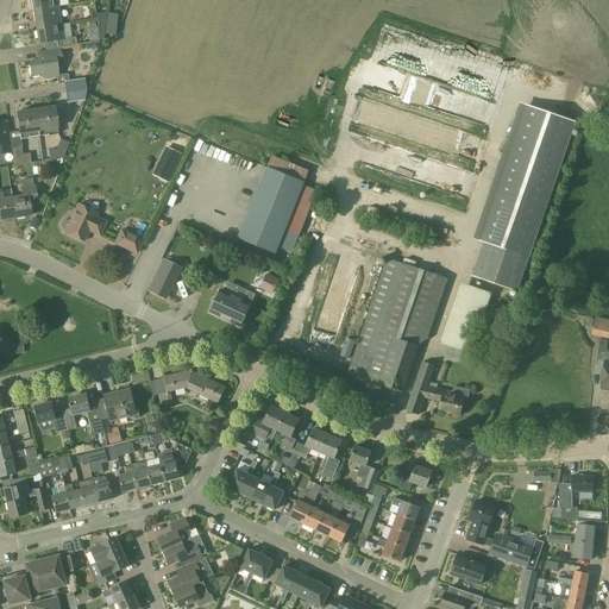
[(30,0),(32,11),(58,6),(57,0),(30,0)]
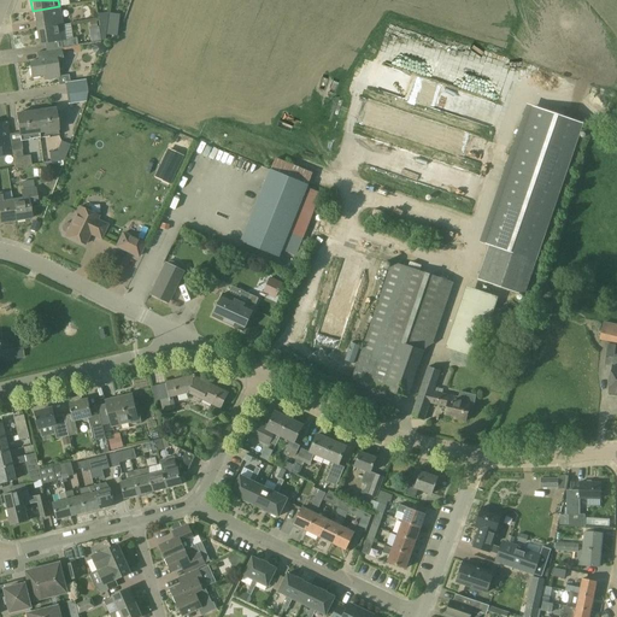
[(63,25),(59,6),(33,11),(36,30),(63,25)]
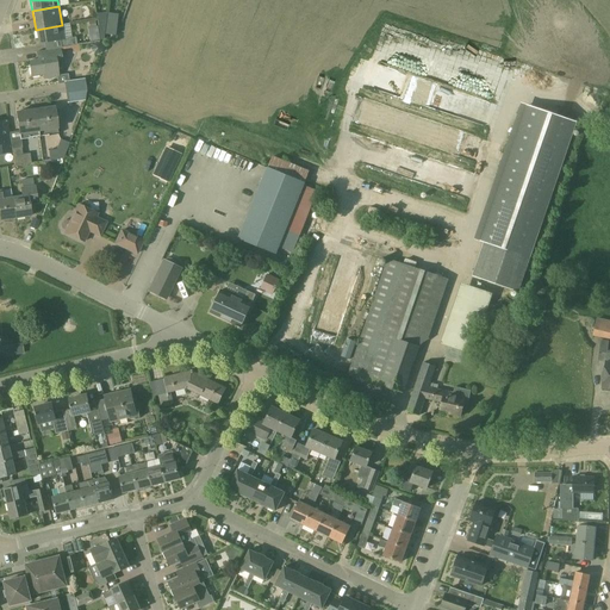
[(62,25),(36,30),(38,44),(61,41),(62,48),(76,45),(75,38),(63,39),(62,25)]
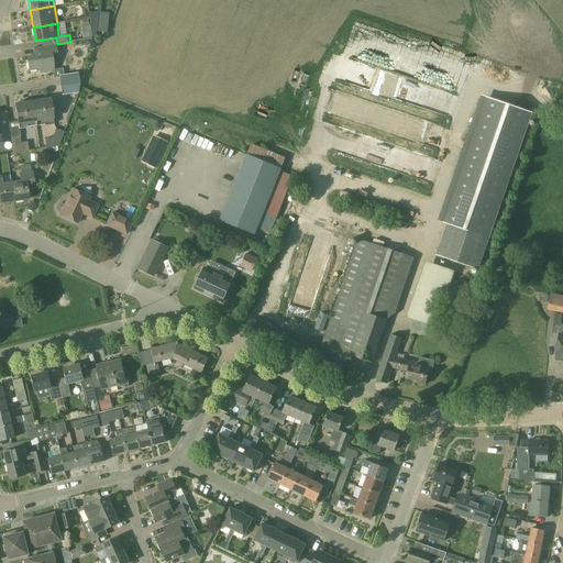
[(107,32),(108,24),(98,23),(97,32),(107,32)]
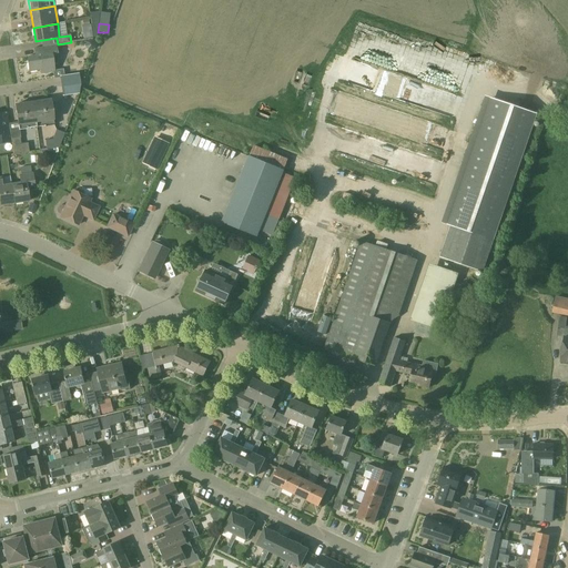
[(91,51),(94,49),(95,44),(93,41),(90,40),(85,42),(84,47),(87,50),(91,51)]
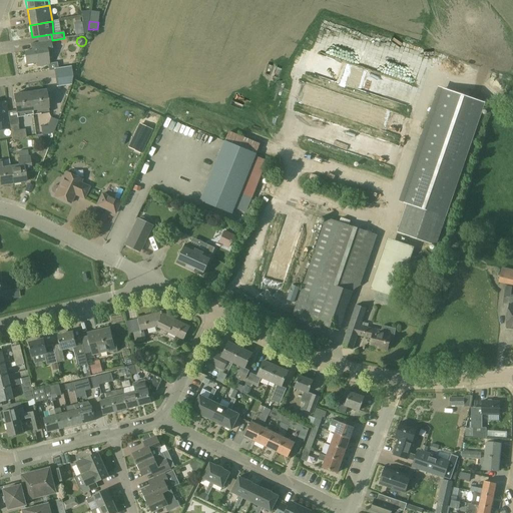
[(52,50),(50,41),(50,40),(38,42),(30,43),(32,50),(24,52),(26,65),(36,63),(37,67),(49,65),(47,51),(52,50)]
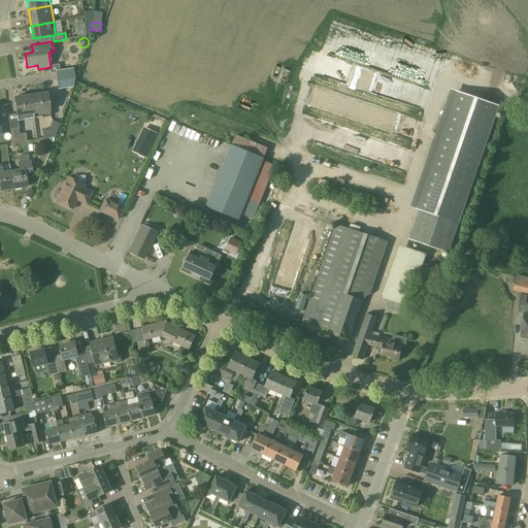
[(57,72),(58,80),(74,78),(74,76),(73,69),(57,72)]
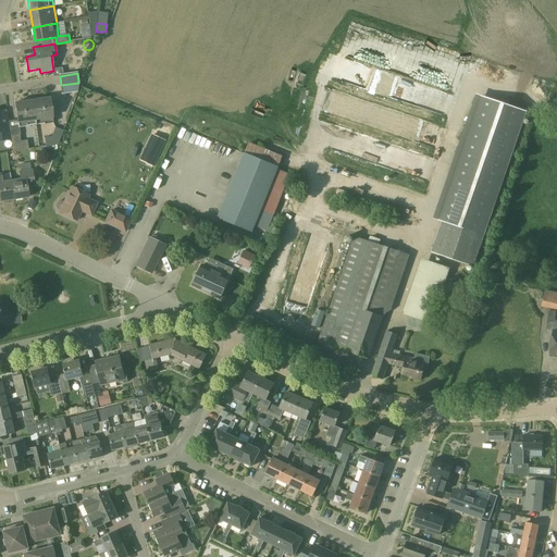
[(78,83),(61,85),(63,94),(77,91),(78,83)]
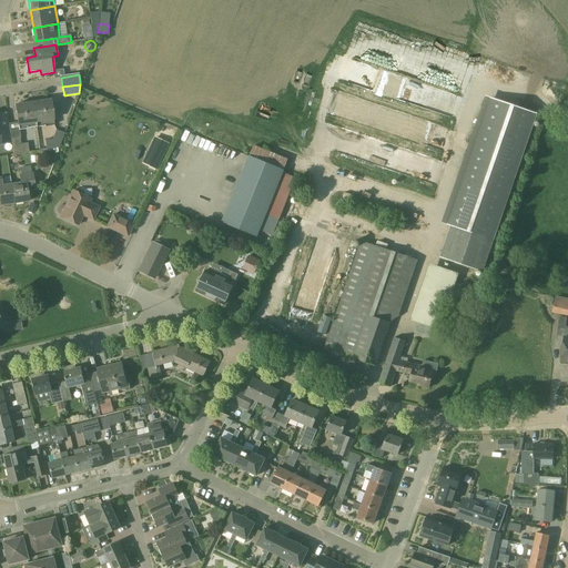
[(51,99),(32,102),(36,123),(44,121),(46,125),(54,124),(53,120),(51,99)]
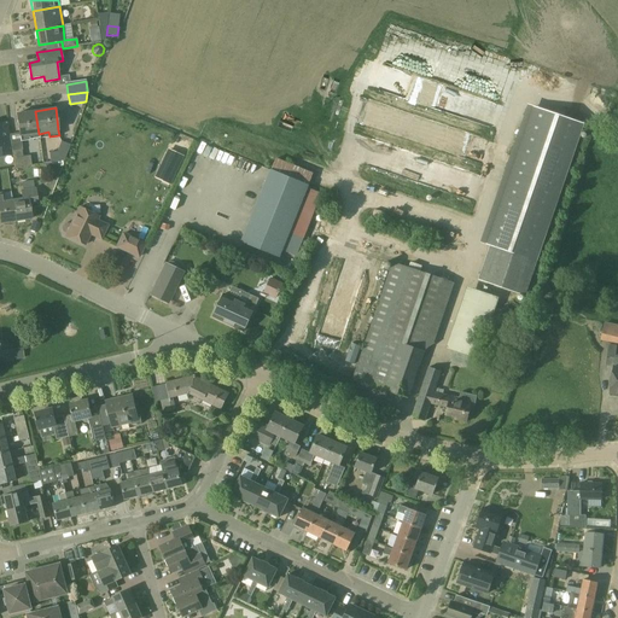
[(39,134),(35,111),(16,114),(19,133),(19,136),(21,141),(29,140),(29,135),(39,134)]
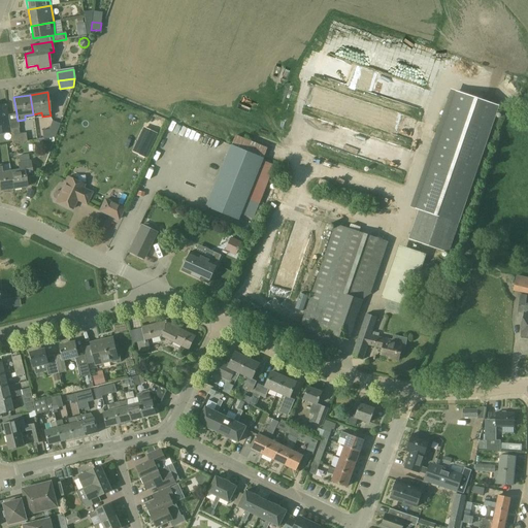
[(498,107),(479,101),(441,207),(423,201),(410,239),(449,253),(498,107)]
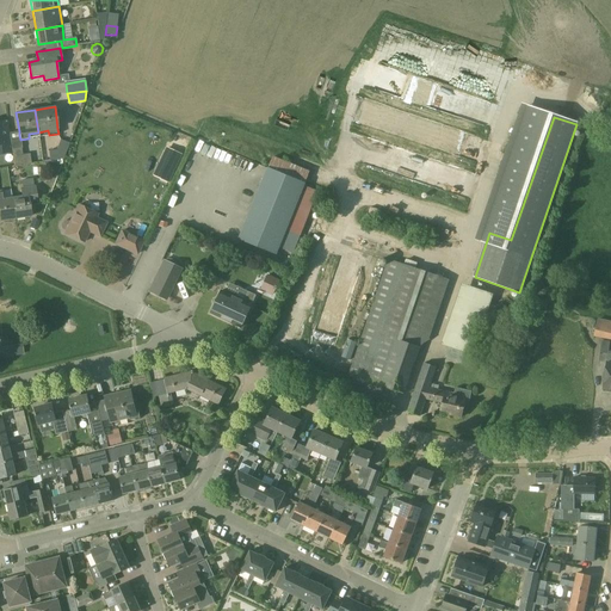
[(0,154),(12,153),(10,135),(0,136),(0,134),(0,154)]
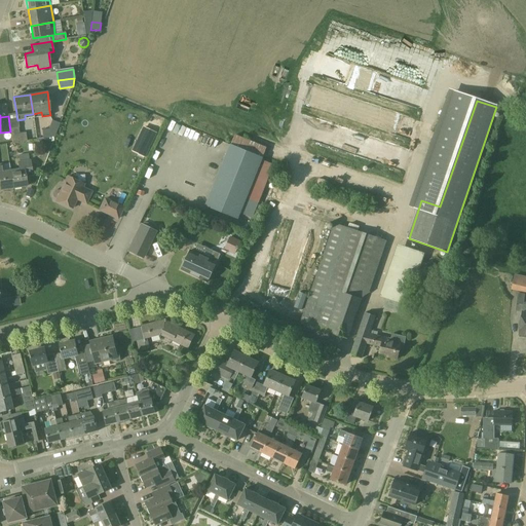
[(10,121),(11,132),(13,142),(26,140),(25,133),(19,134),(17,127),(19,127),(17,120),(10,121)]
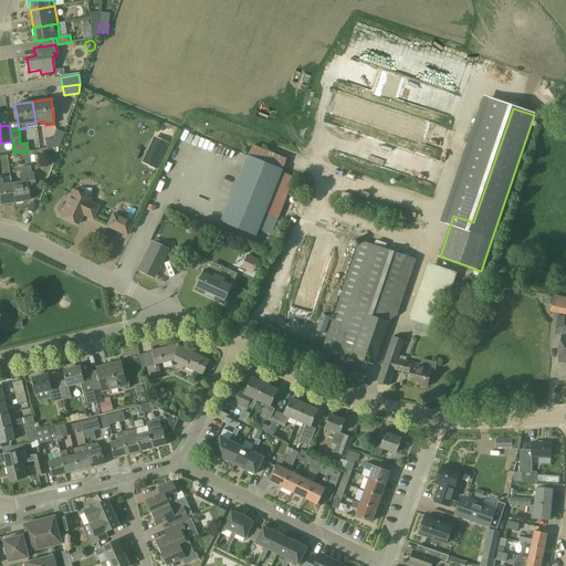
[(46,149),(59,147),(64,133),(55,129),(52,138),(44,140),(46,149)]
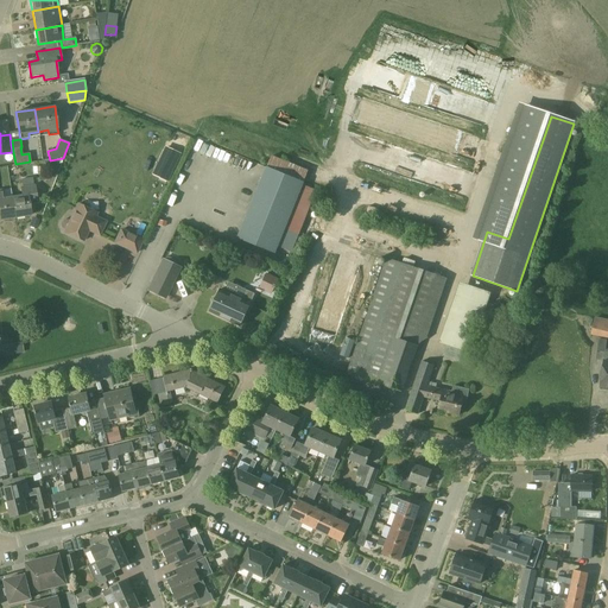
[(160,164),(172,170),(178,157),(166,151),(160,164)]
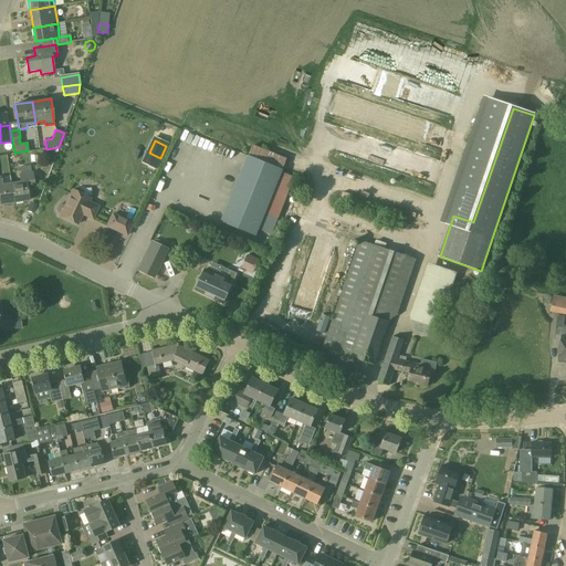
[(42,158),(54,156),(52,148),(41,150),(42,158)]
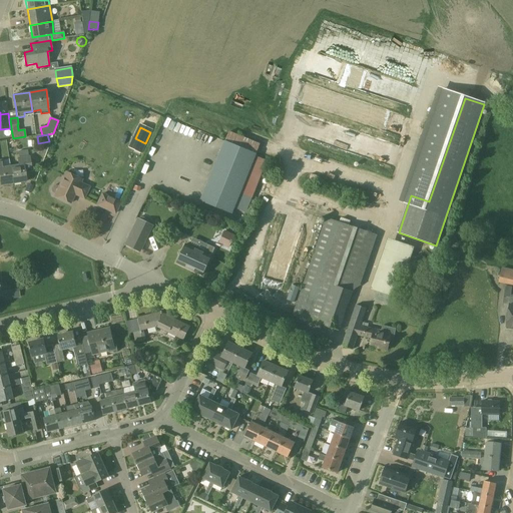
[(257,154),(225,141),(224,140),(200,201),(232,214),(257,154)]
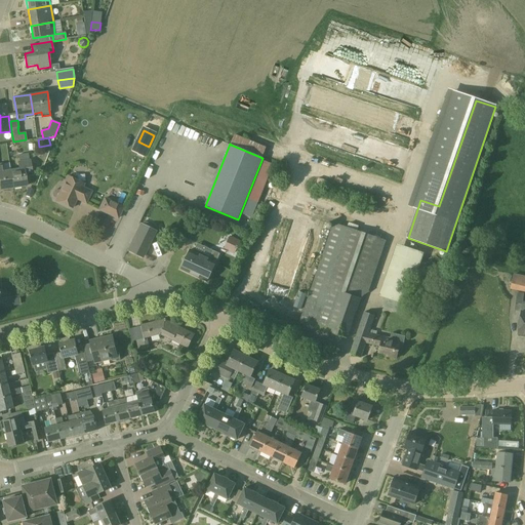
[(18,169),(10,170),(12,188),(26,186),(25,174),(32,173),(30,160),(17,162),(18,169)]
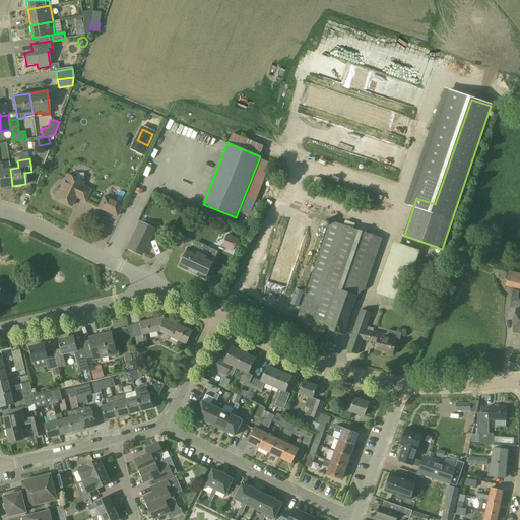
[(12,186),(10,169),(3,170),(2,163),(0,163),(0,188),(12,186)]
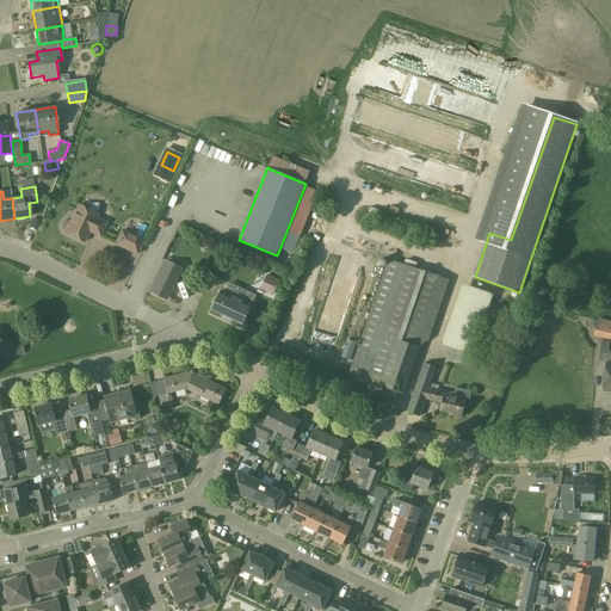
[(65,232),(66,232),(65,234),(84,242),(88,232),(99,238),(106,223),(96,218),(97,215),(78,205),(71,222),(69,221),(66,221),(63,222),(61,224),(61,227),(62,229),(65,232)]
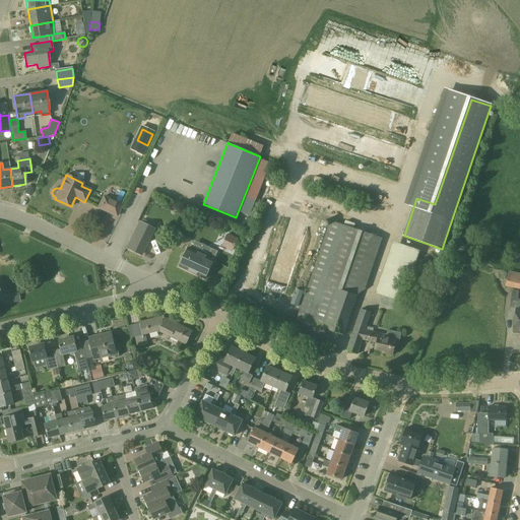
[(117,216),(122,205),(104,197),(98,208),(117,216)]
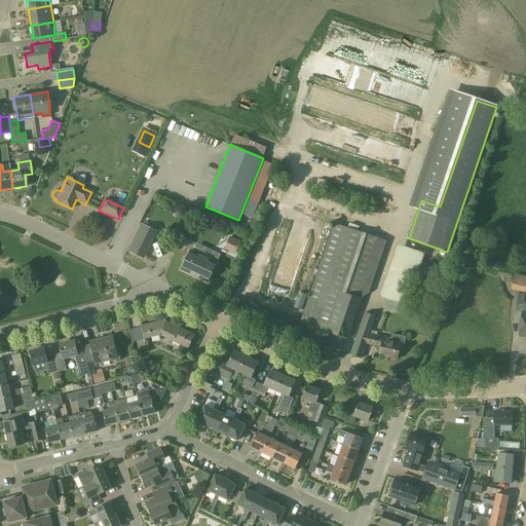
[(353,339),(381,238),(355,230),(355,229),(331,222),(303,318),(323,325),(321,331),(353,339)]
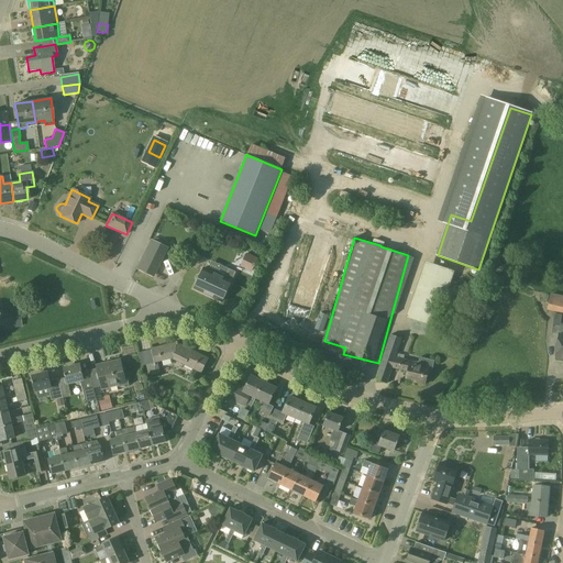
[(153,275),(167,246),(152,240),(139,268),(153,275)]
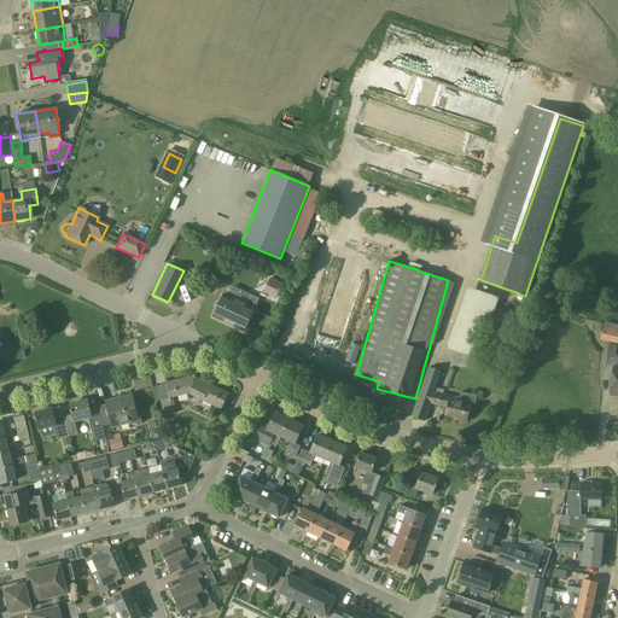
[(272,279),(264,293),(275,299),(283,285),(272,279)]
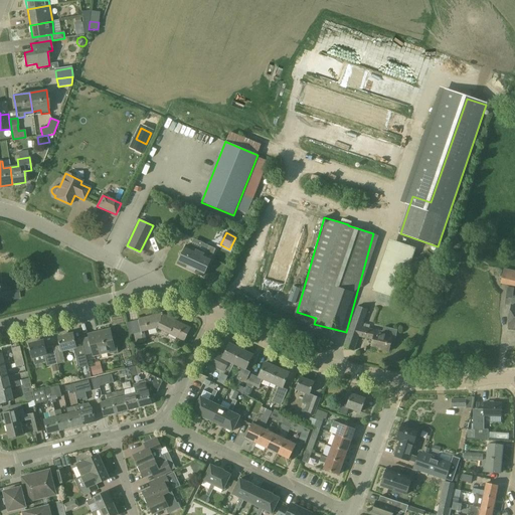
[(216,249),(209,245),(194,239),(191,246),(187,245),(178,264),(203,277),(212,256),(216,249)]
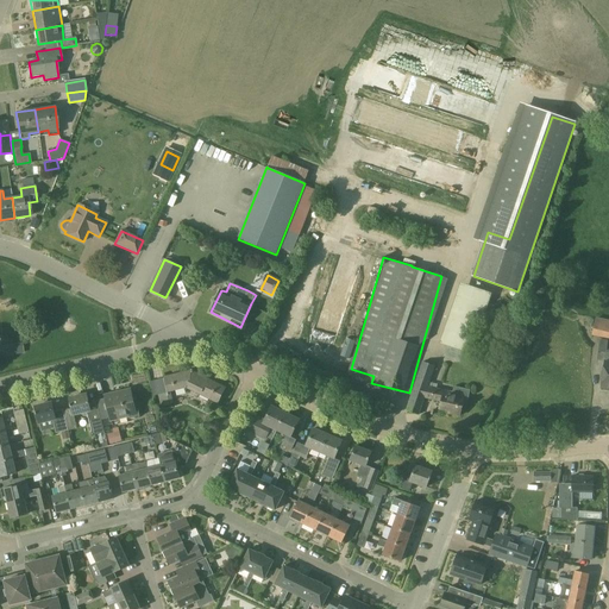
[(440,341),(472,351),(491,294),(460,283),(440,341)]
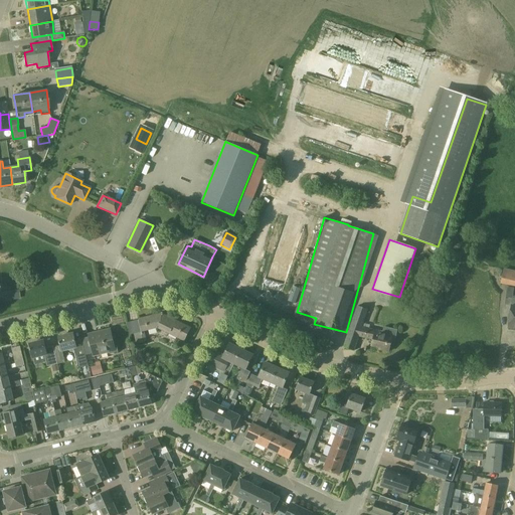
[(435,255),(433,263),(440,266),(443,259),(435,255)]
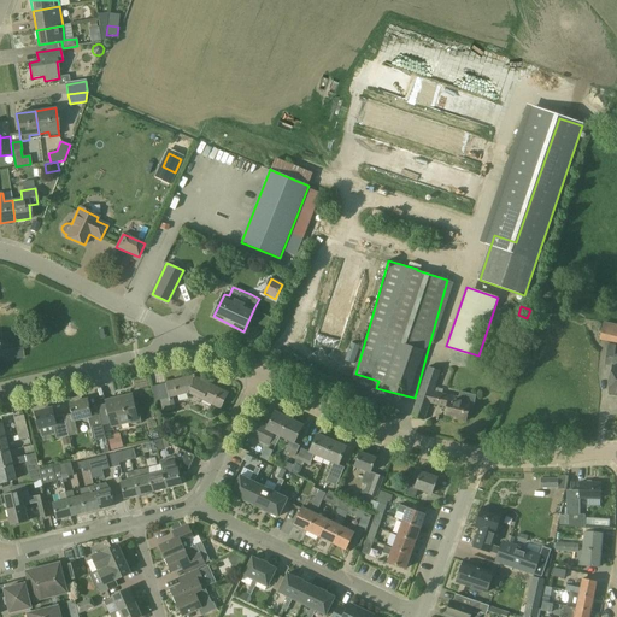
[(616,344),(616,324),(604,322),(599,340),(616,344)]
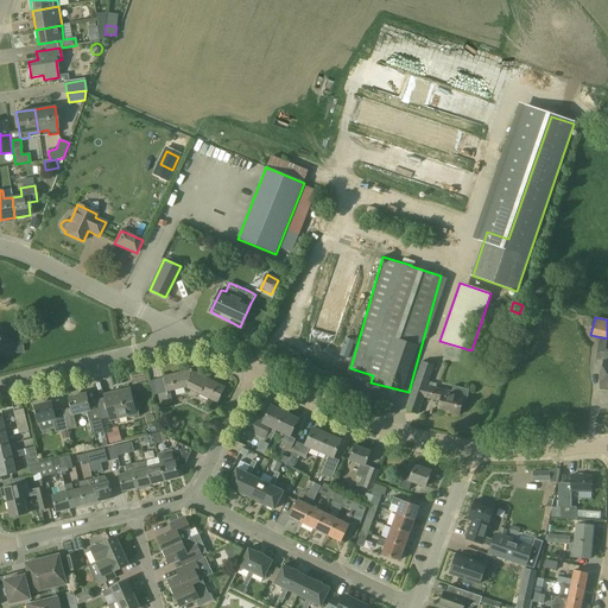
[(470,353),(472,350),(439,341),(439,342),(447,344),(443,355),(466,363),(470,353)]
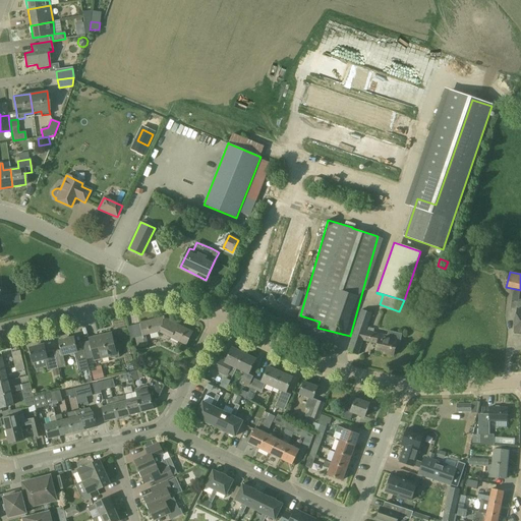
[(18,293),(11,294),(12,303),(20,302),(18,293)]
